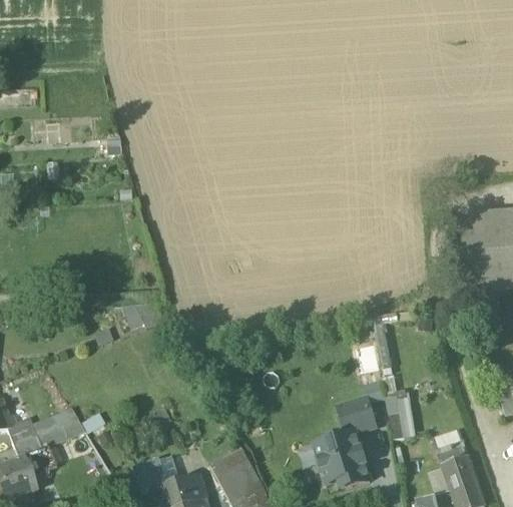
[(58,161),(46,161),(47,179),(59,178),(58,161)]
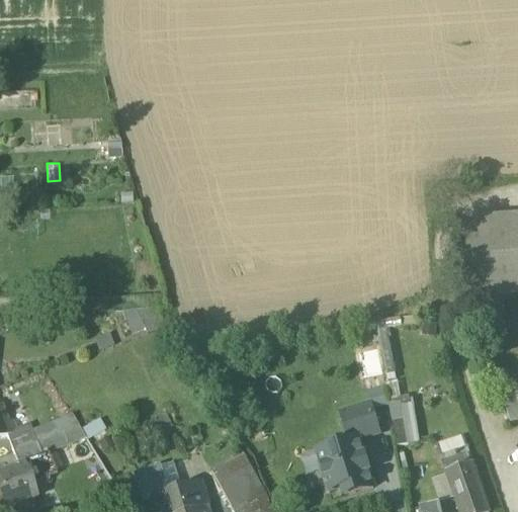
[(517,214),(464,218),(469,297),(517,294),(517,214)]
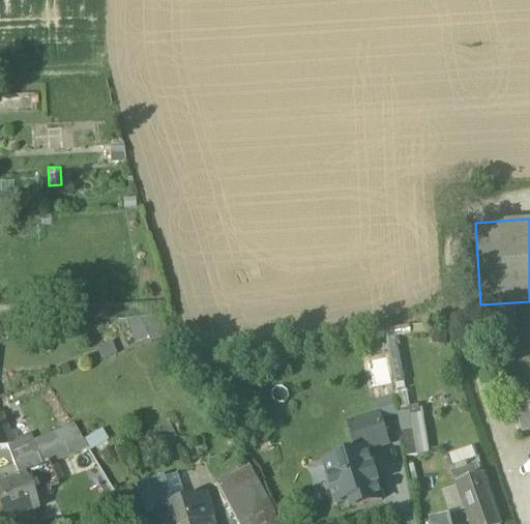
[(157,315),(138,316),(147,336),(148,339),(170,331),(157,315)]
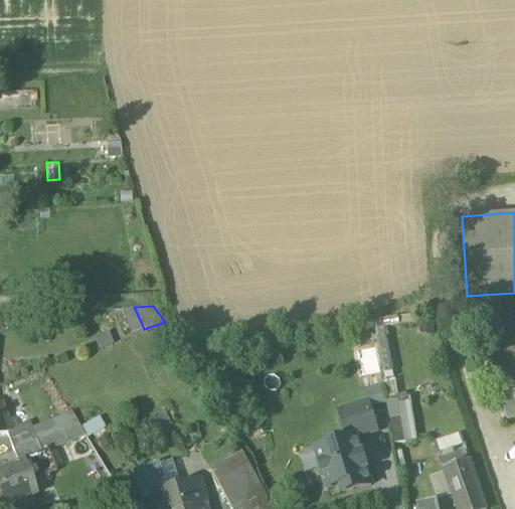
[(123,333),(143,326),(134,307),(113,308),(123,333)]
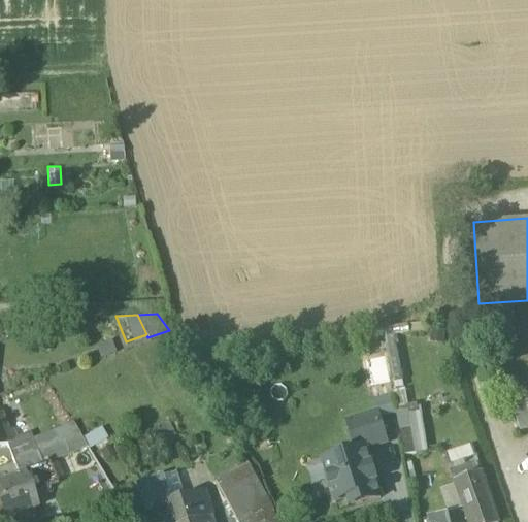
[(409,330),(408,321),(383,326),(392,380),(403,379),(395,333),(409,330)]
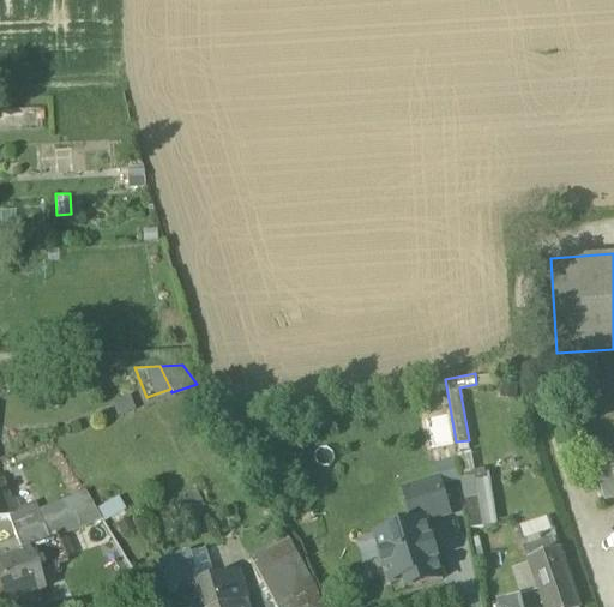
[(475,373),(476,384),(494,383),(494,373),(475,373)]
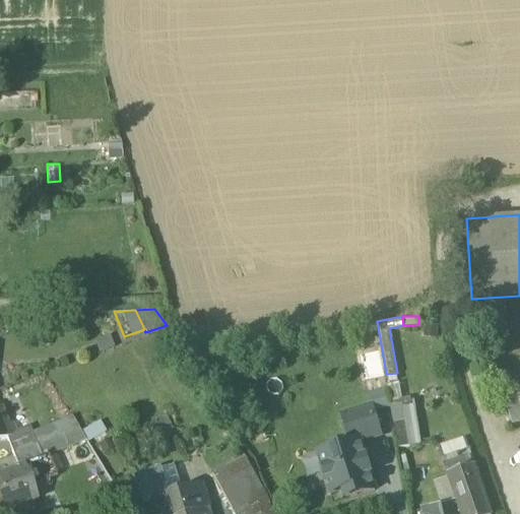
[(92,339),(98,350),(114,344),(110,333),(92,339)]
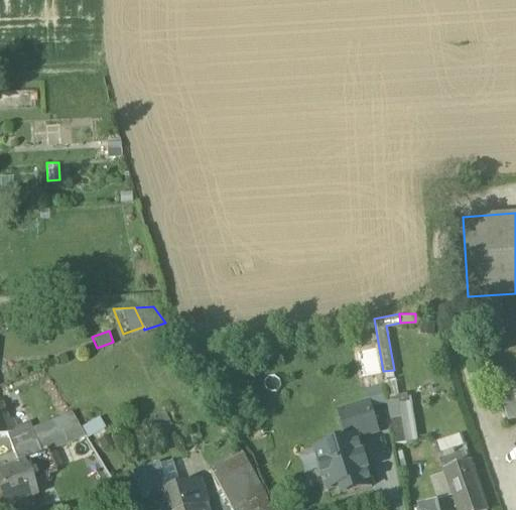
[(383,380),(386,397),(399,394),(396,378),(383,380)]
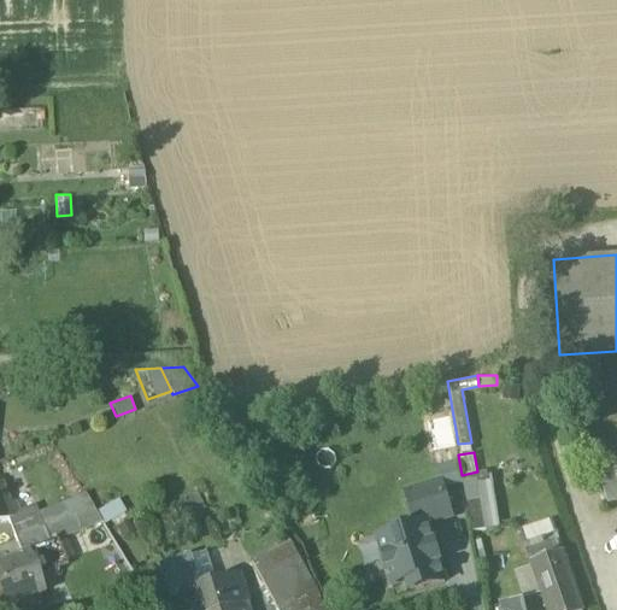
[(441,479),(444,486),(463,481),(456,459),(438,465),(441,479)]
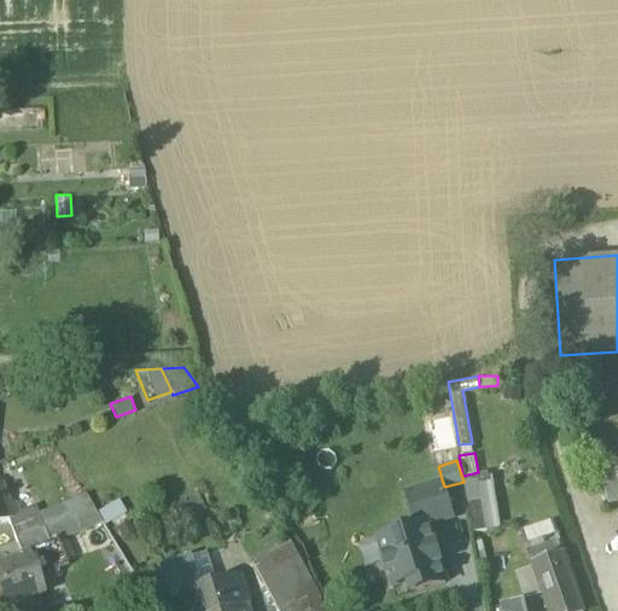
[(617,464),(599,471),(608,502),(617,499),(617,464)]
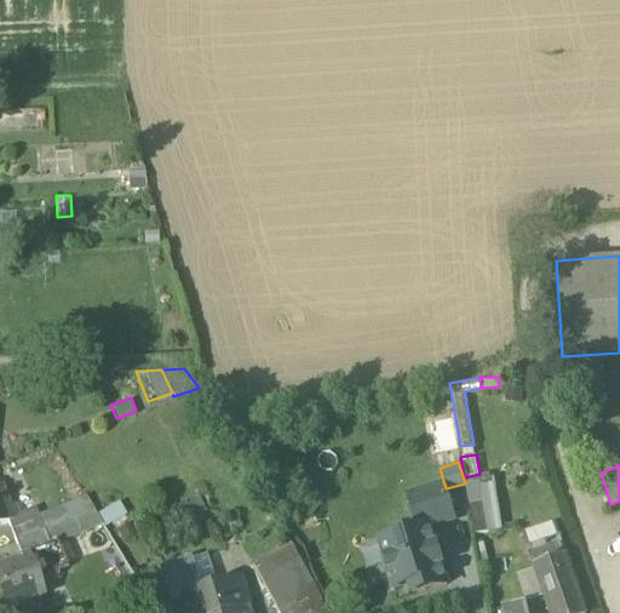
[(465,483),(472,530),(497,526),(488,473),(480,474),(464,477),(465,483)]
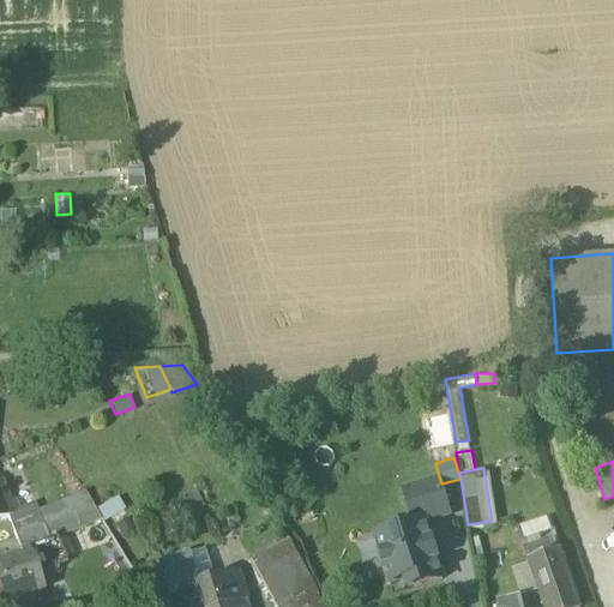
[(0,512),(7,510),(22,505),(17,493),(16,491),(11,492),(4,474),(2,470),(0,470),(0,512)]
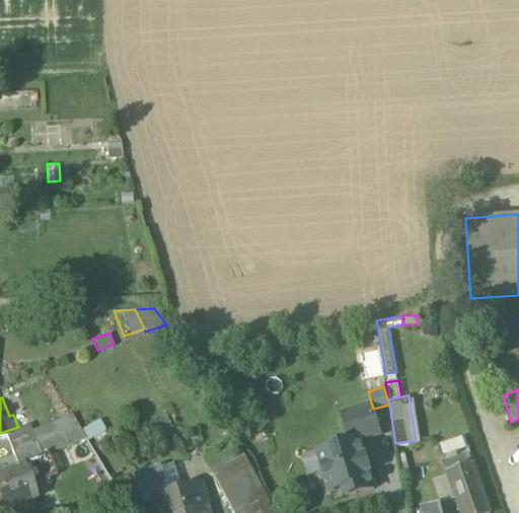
[(360,438),(380,432),(373,409),(371,402),(341,412),(350,441),(359,438),(360,438)]
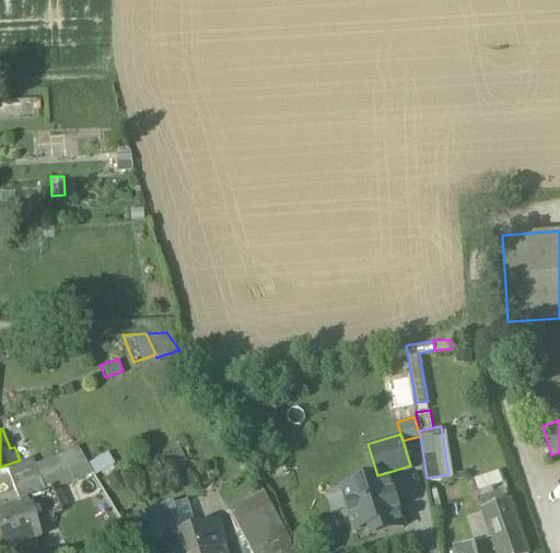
[(34,463),(38,475),(84,458),(77,447),(34,463)]
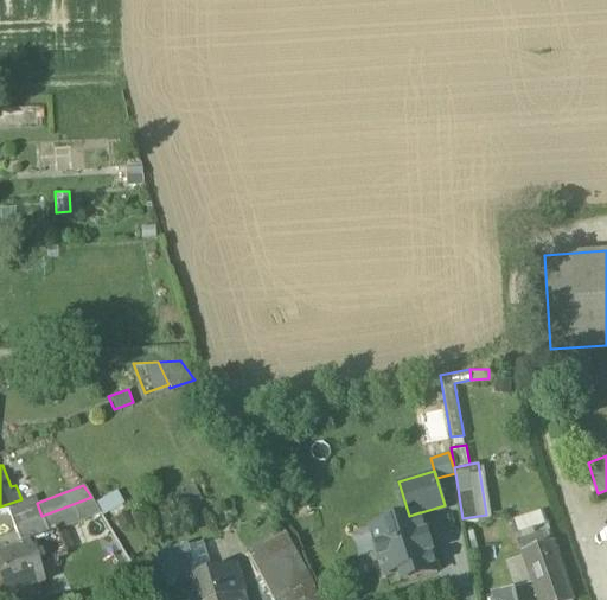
[(115,489),(94,502),(100,512),(101,515),(123,500),(115,489)]
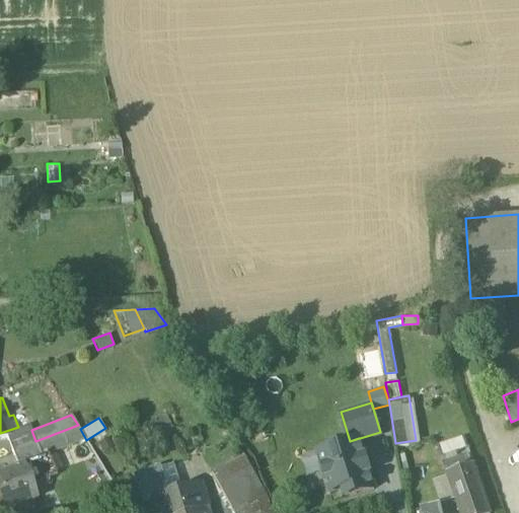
[(6,431),(13,450),(35,441),(31,430),(28,422),(18,427),(6,431)]
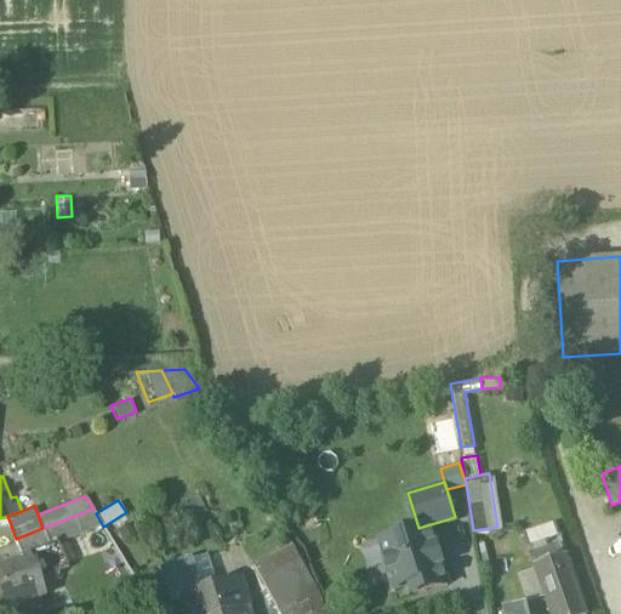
[(43,528),(50,545),(57,541),(66,539),(102,524),(96,513),(93,509),(43,528)]
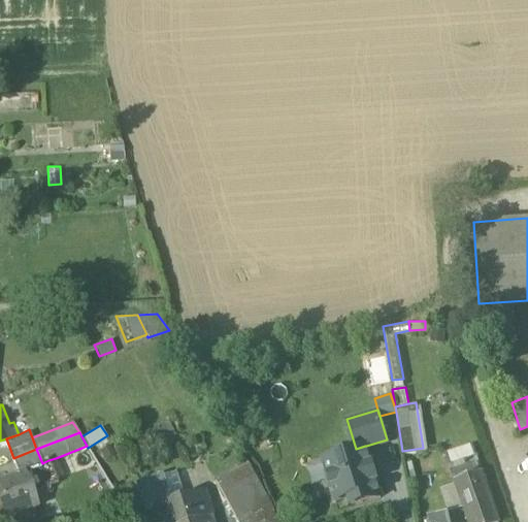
[(472,461),(479,459),(472,442),(449,450),(456,470),(474,464),(472,461)]
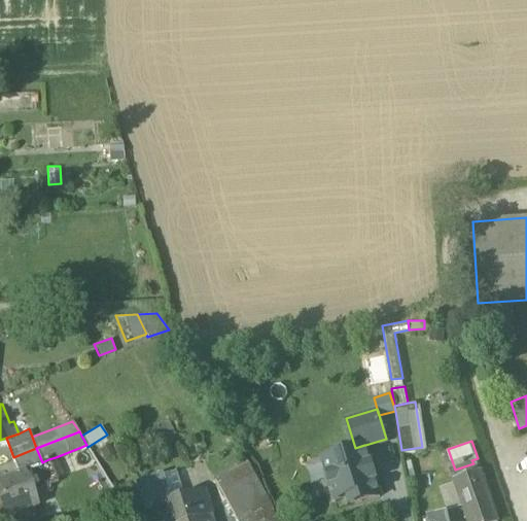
[(351,502),(380,493),(365,445),(364,445),(355,448),(322,457),(335,496),(348,492),(351,502)]
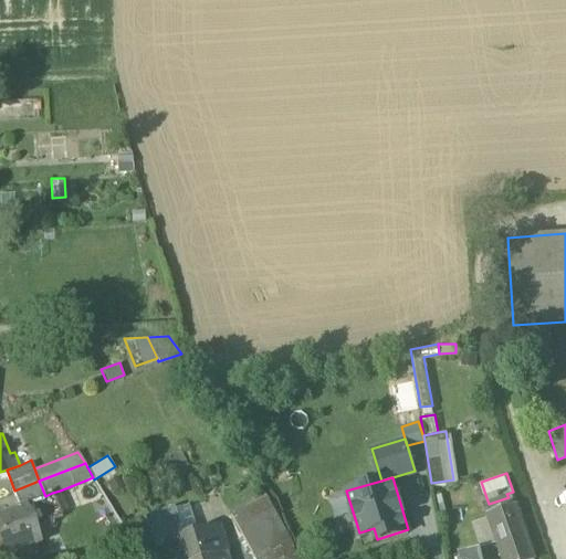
[(45,496),(39,481),(14,491),(21,506),(28,503),(45,496)]
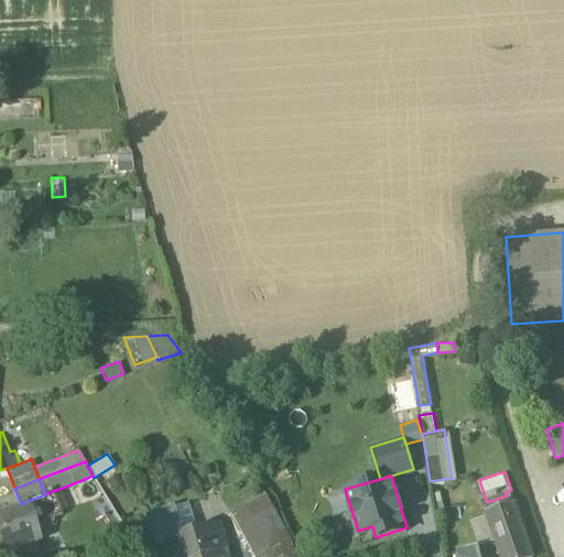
[(60,489),(52,491),(60,510),(66,508),(60,489)]
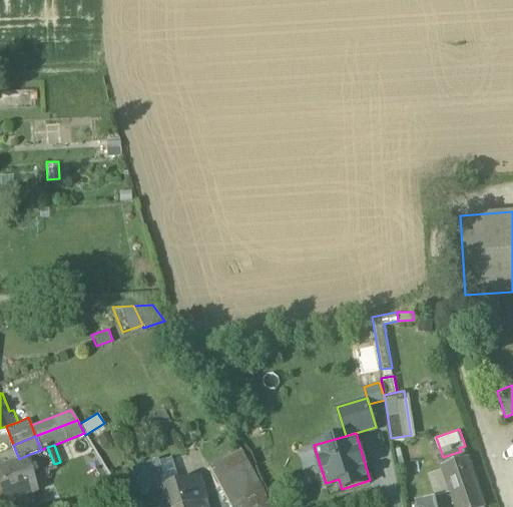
[(454,490),(459,506),(485,506),(465,446),(459,448),(461,451),(443,457),(446,466),(454,490)]
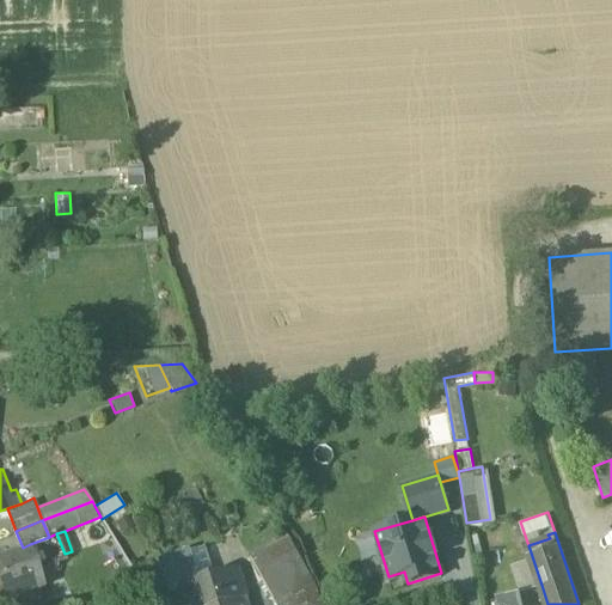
[(66,558),(65,554),(56,533),(49,537),(30,544),(40,569),(66,558)]
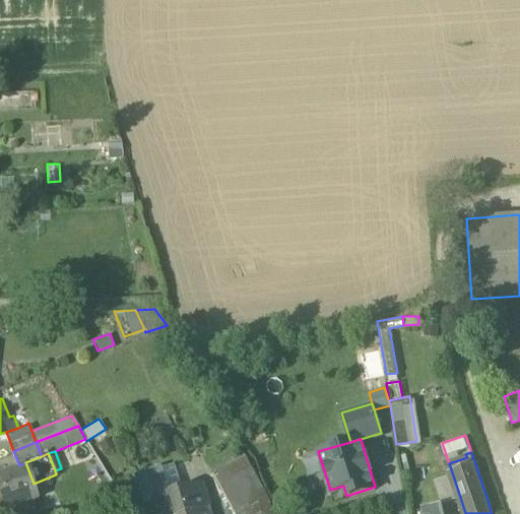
[(212,470),(229,500),(240,495),(246,504),(266,494),(244,453),(212,470)]
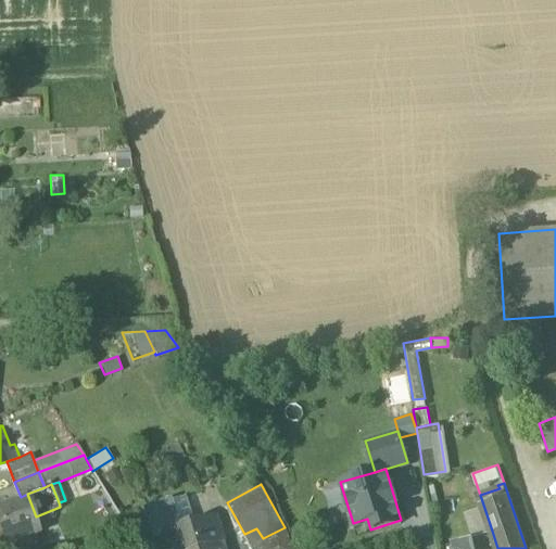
[(187,493),(174,497),(182,525),(196,522),(187,493)]
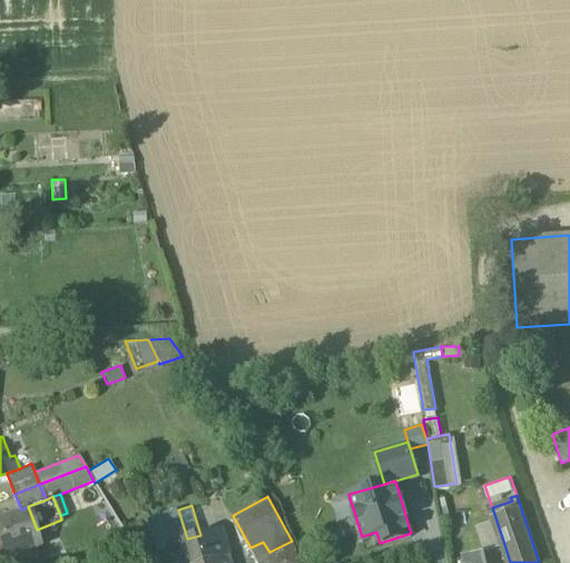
[(0,517),(0,556),(1,560),(42,544),(37,530),(28,506),(21,510),(0,517)]
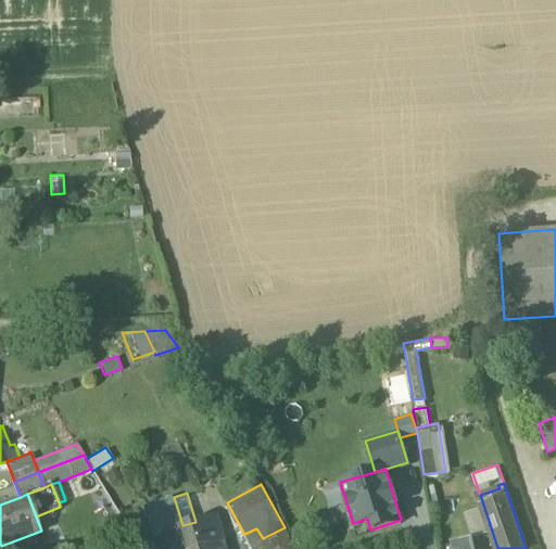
[(143,503),(153,535),(163,532),(182,525),(174,497),(173,495),(143,503)]
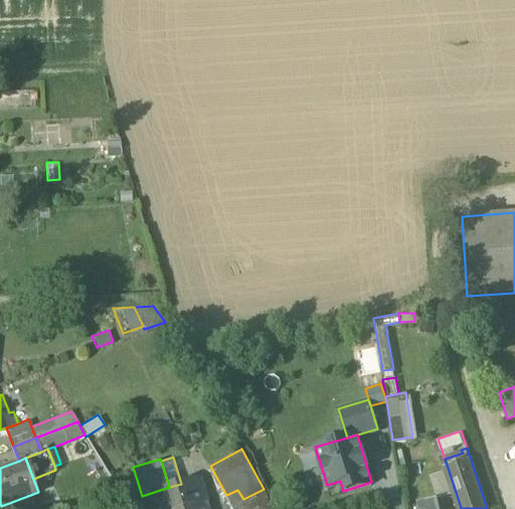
[(456,492),(448,468),(428,474),(437,498),(456,492)]
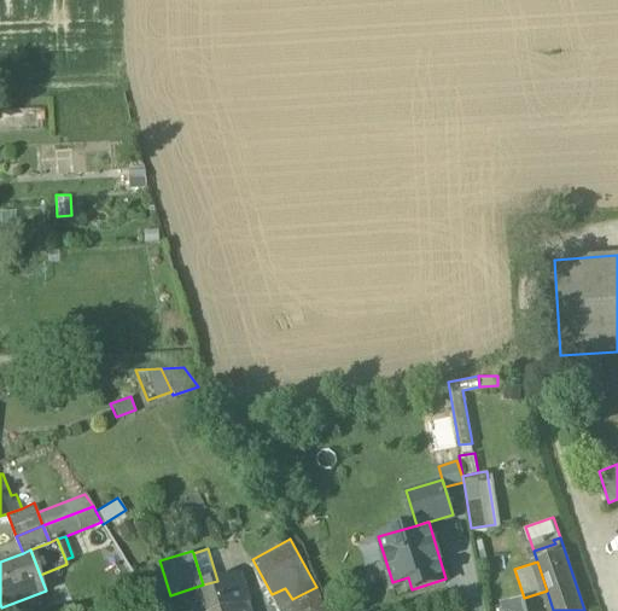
[(181,592),(186,610),(217,610),(248,599),(240,574),(217,581),(203,585),(181,592)]
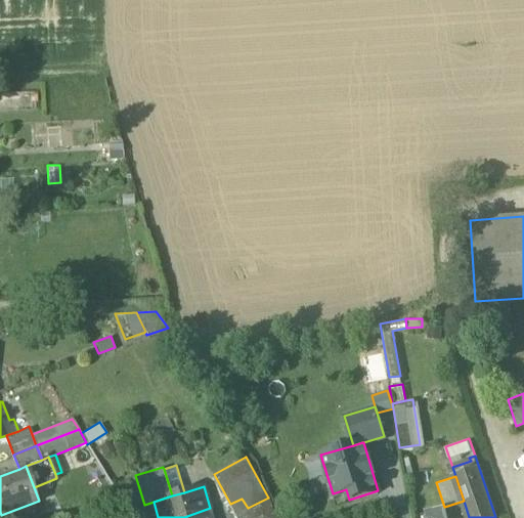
[(245,517),(272,508),(268,498),(248,508),(242,499),(230,504),(233,507),(237,517),(245,517)]
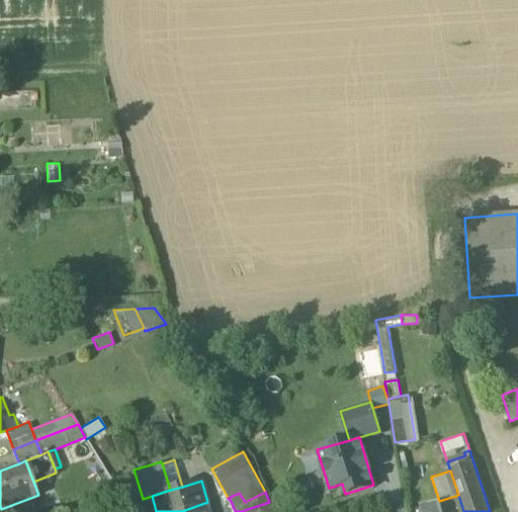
[(210,511),(207,502),(182,511),(210,511)]
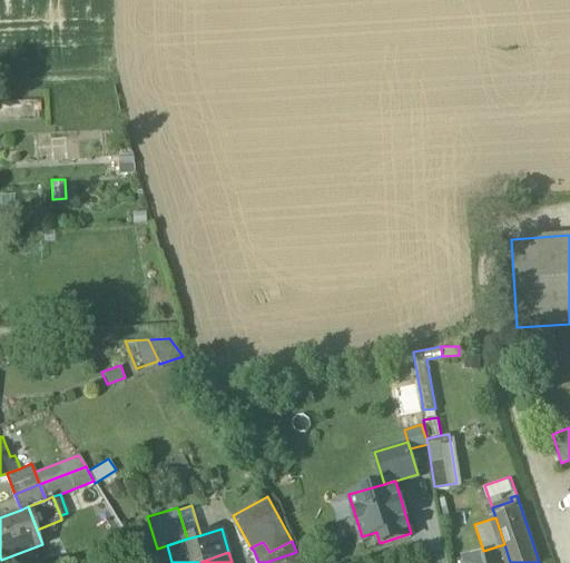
[(266,562),(300,562),(296,552),(266,562)]
